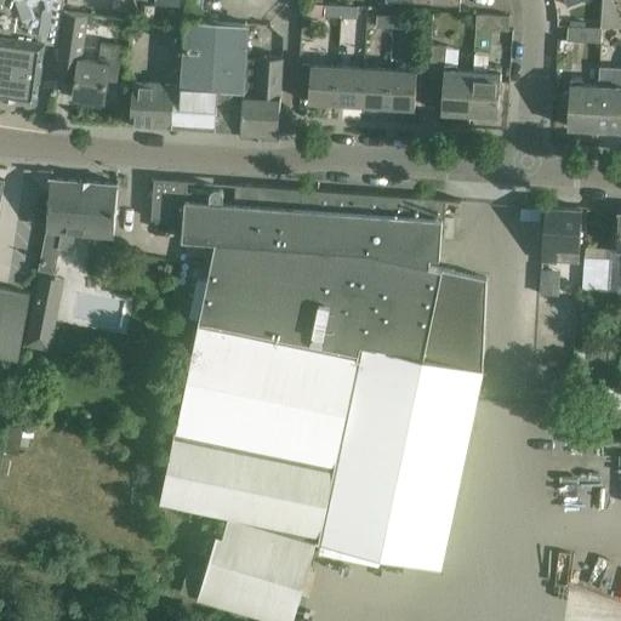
[(0,0),(0,96),(36,102),(45,41),(44,41),(49,9),(45,0),(0,0)]
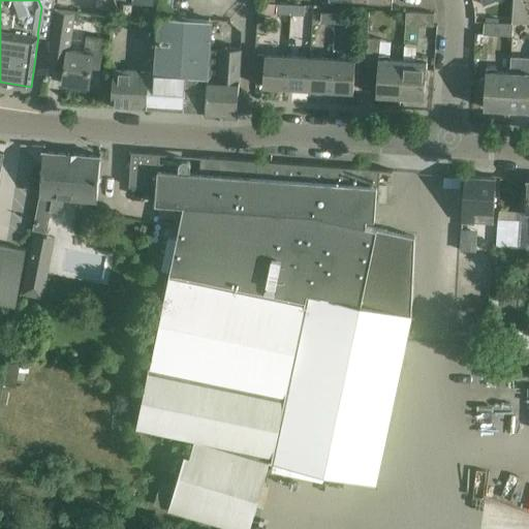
[(153,109),(206,113),(210,52),(212,21),(172,19),(173,0),(160,0),(156,72),(155,72),(153,109)]
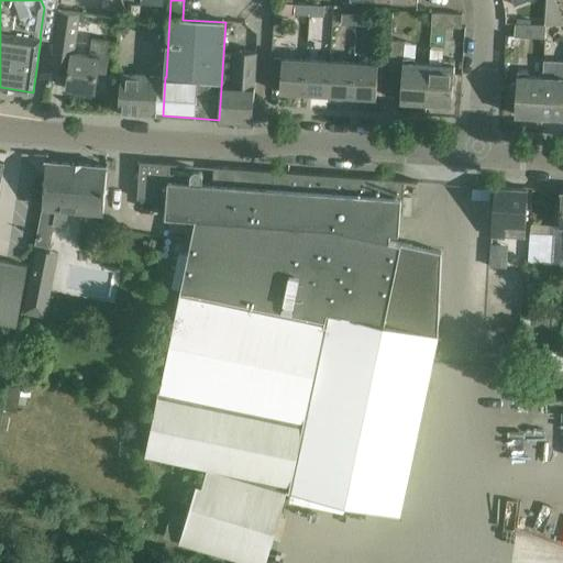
[(294,14),(309,15),(309,6),(295,4),(295,10),(294,14)]
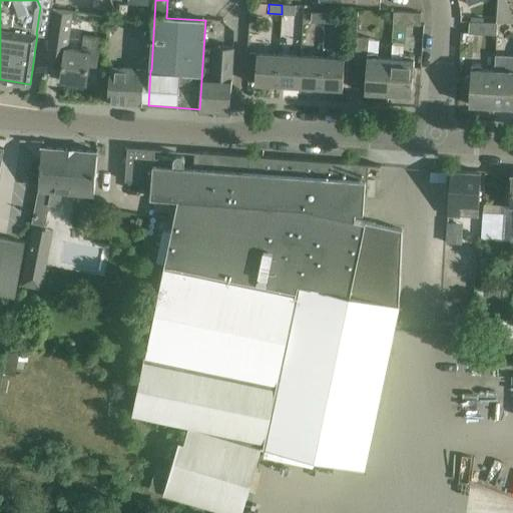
[(296,5),(282,5),(282,14),(295,15),(296,5)]
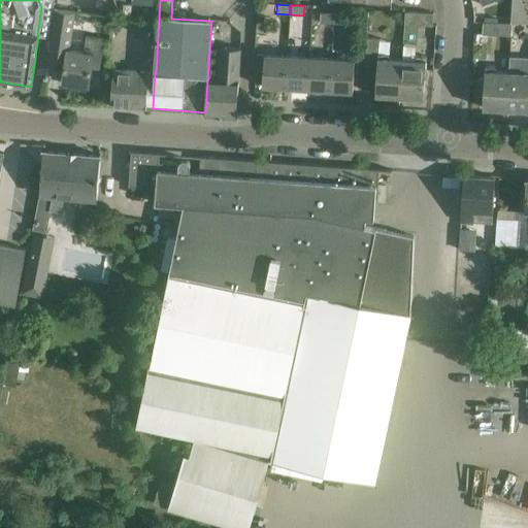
[(58,10),(50,65),(64,67),(62,83),(66,83),(66,85),(76,87),(76,85),(89,87),(91,68),(99,69),(101,54),(100,54),(102,38),(87,35),(84,51),(68,48),(73,12),(58,10)]
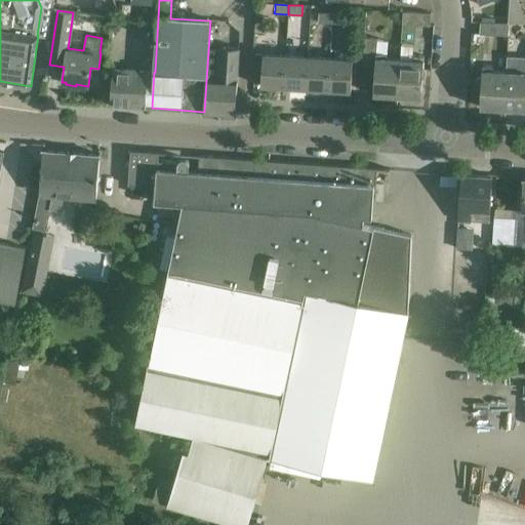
[(432,13),(403,11),(402,24),(430,27),(432,13)]
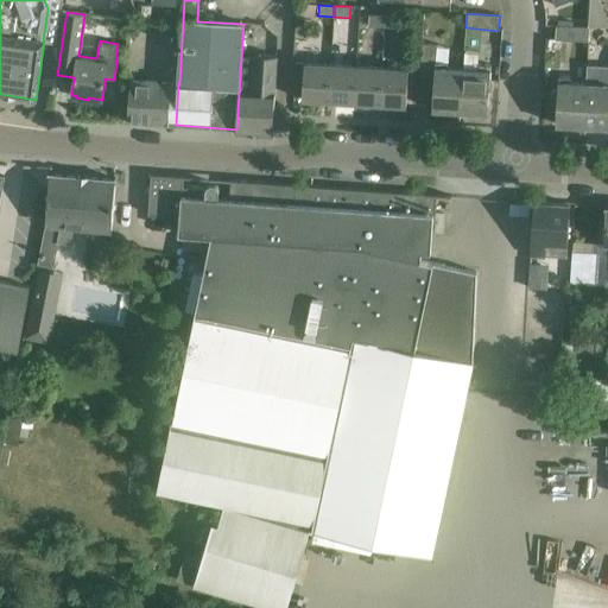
[(385,27),(385,16),(369,14),(368,26),(385,27)]
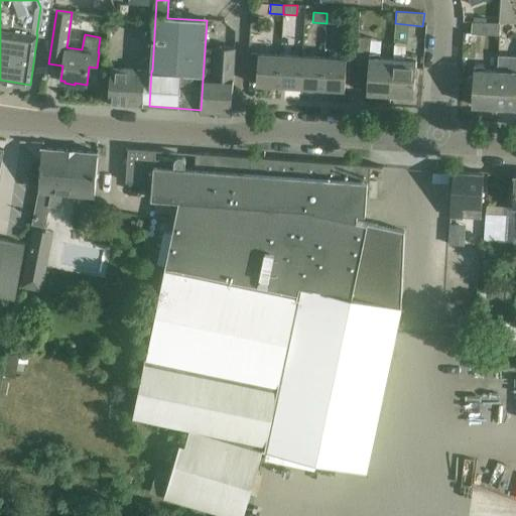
[(341,14),(327,13),(327,23),(340,24),(341,14)]
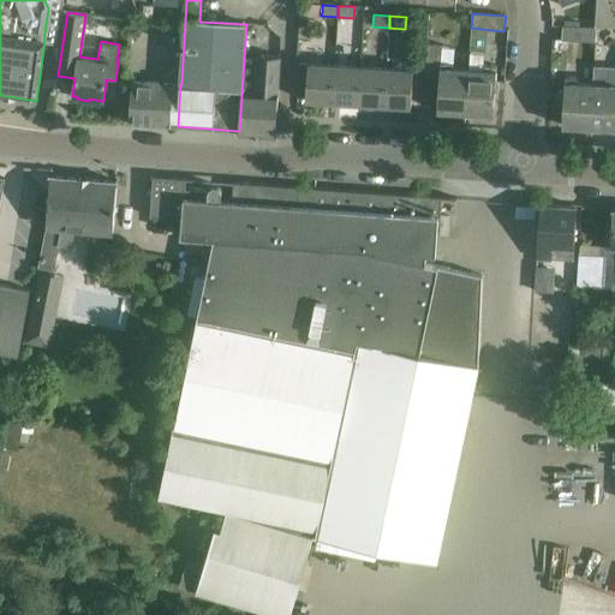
[(130,22),(119,19),(118,27),(120,30),(129,33),(130,22)]
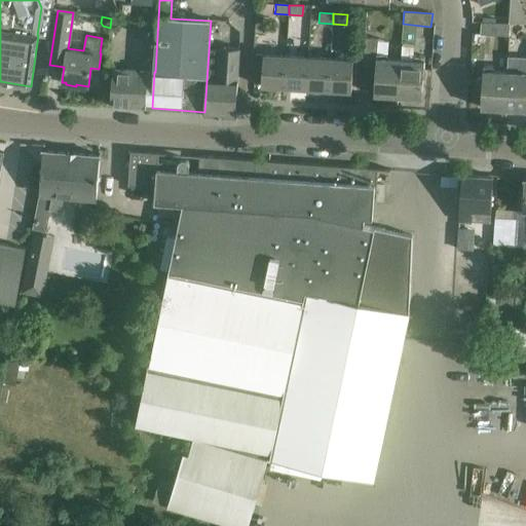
[(481,35),(500,36),(509,36),(510,24),(501,23),(481,22),(481,35)]
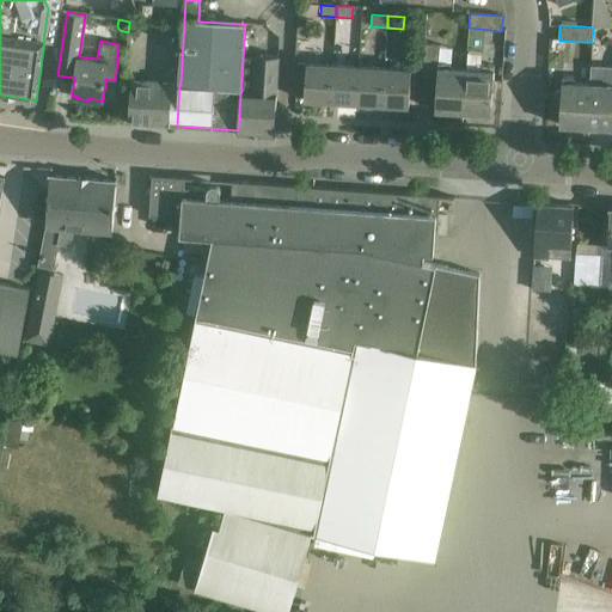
[(466,69),(451,69),(452,49),(440,48),(440,46),(426,44),(423,77),(438,78),(435,110),(463,112),(466,69)]
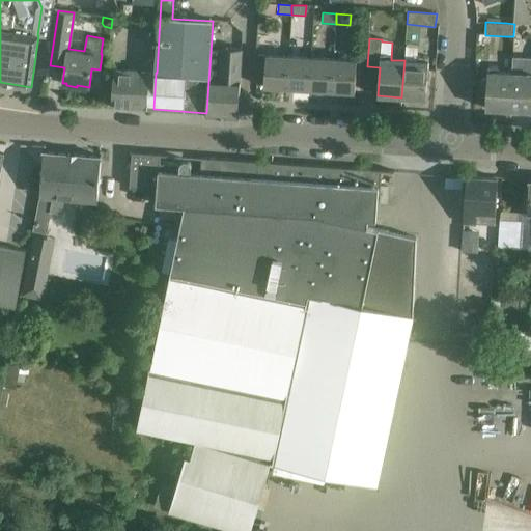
[(221,52),(211,52),(206,113),(238,115),(242,49),(221,48),(221,52)]
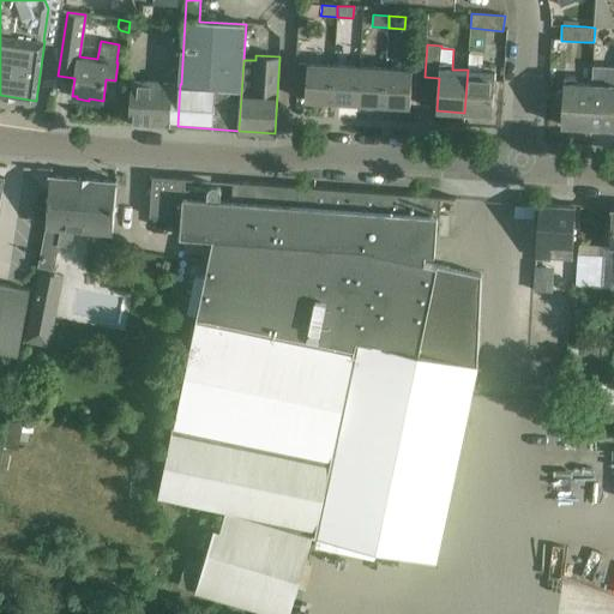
[(331,102),(333,65),(307,64),(306,77),(305,101),(331,102)]
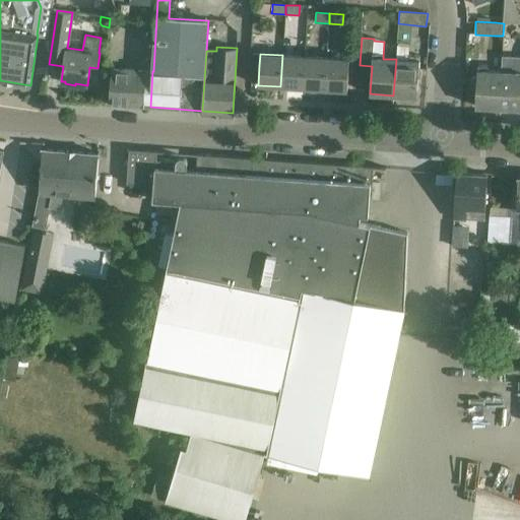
[(303,88),(305,57),(282,55),(280,86),(303,88)]
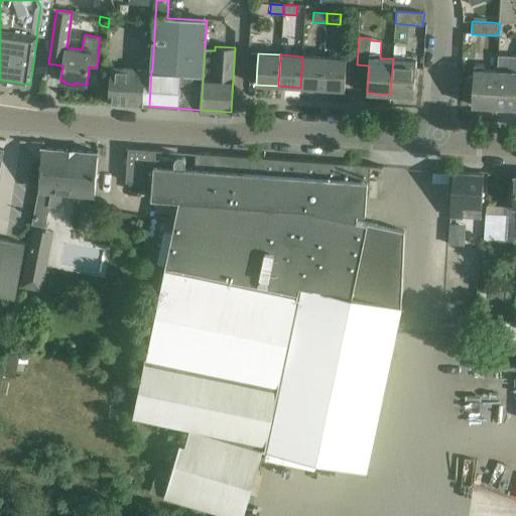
[(393,58),(390,95),(414,96),(416,55),(406,54),(405,59),(393,58)]
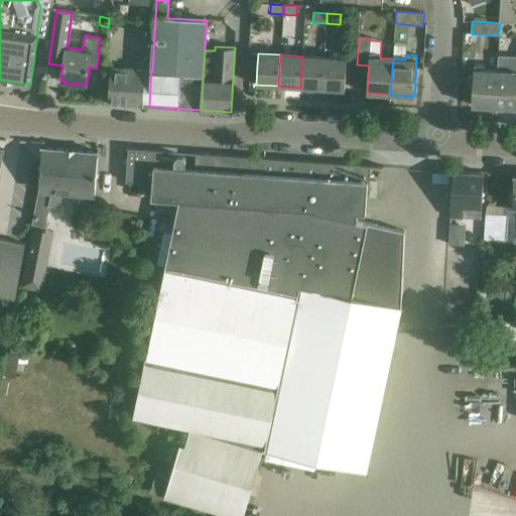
[(497,72),(495,107),(515,108),(515,56),(498,55),(497,72)]
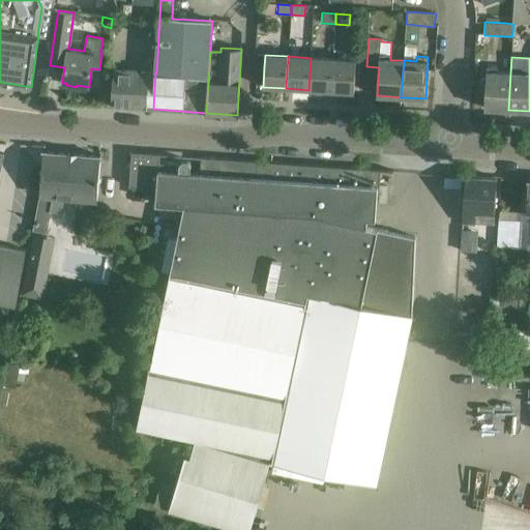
[(331,91),(332,59),(311,58),(308,90),(331,91)]
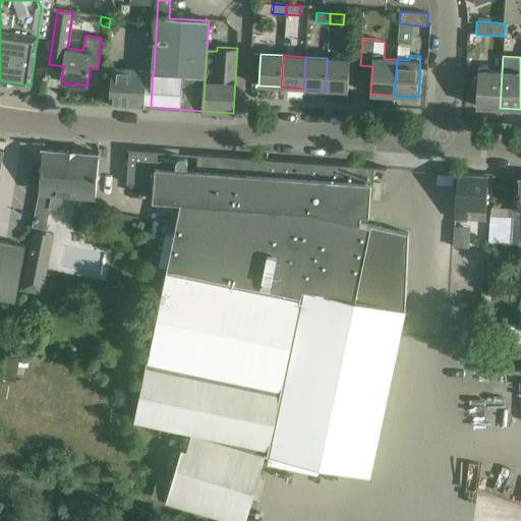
[(327,58),(326,90),(348,91),(350,59),(327,58)]
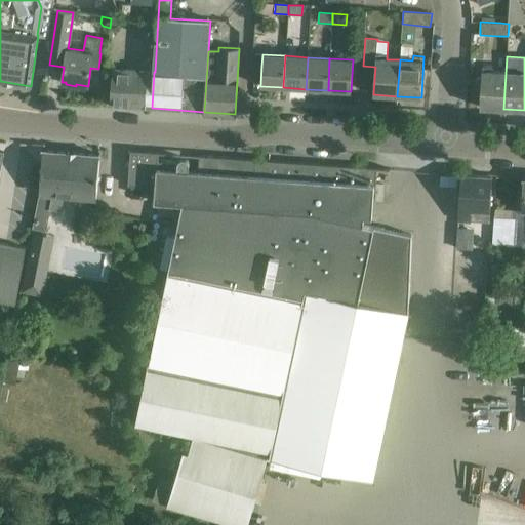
[(480,108),(503,109),(506,73),(493,72),(493,67),(482,66),(480,108)]
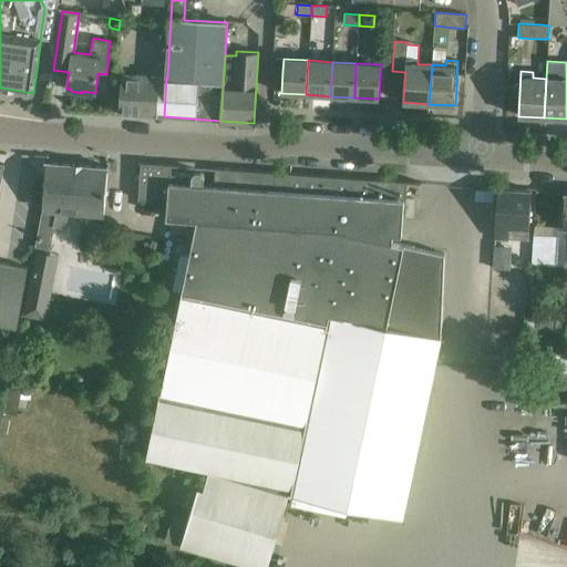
[(122,74),(121,92),(119,114),(164,116),(166,78),(154,76),(122,74)]
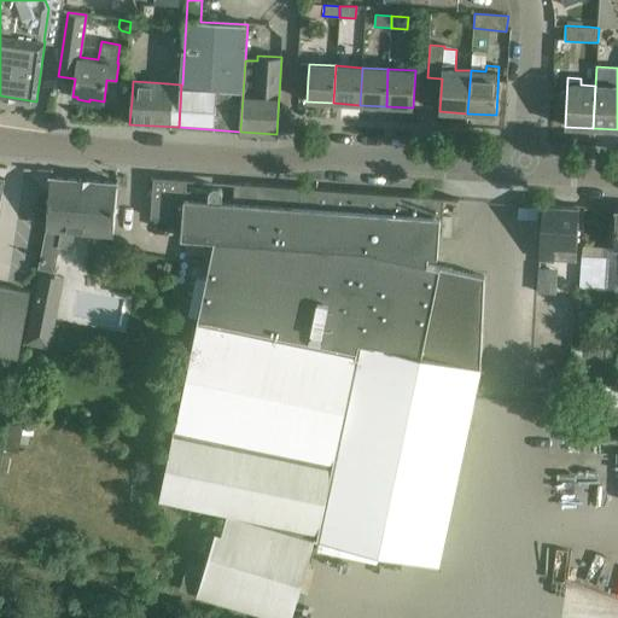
[(46,228),(39,269),(54,272),(59,245),(74,246),(76,231),(114,233),(116,207),(117,182),(51,178),(48,202),(46,228)]
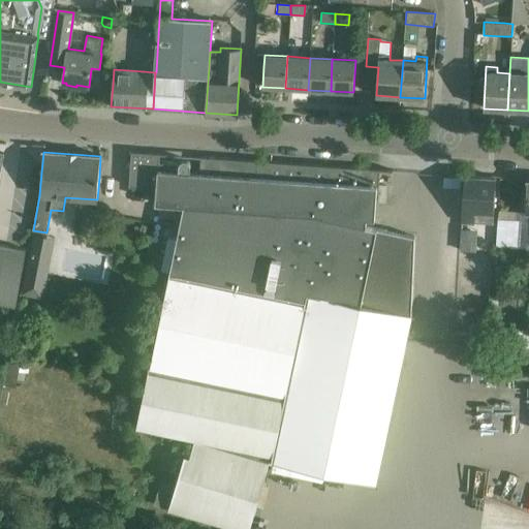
[(169,508),(225,525),(223,528),(237,528),(238,528),(239,528),(248,528),(269,461),(375,483),(412,314),(411,314),(415,237),(378,228),(366,226),(366,218),(374,219),(375,204),(377,205),(378,192),(380,172),(391,172),(391,175),(392,175),(393,170),(200,157),(199,174),(190,173),(190,165),(189,161),(185,160),(181,160),(179,164),(158,162),(159,155),(160,155),(160,154),(131,152),(129,186),(156,187),(155,204),(184,206),(139,423),(195,439),(190,457),(185,455),(169,508)]
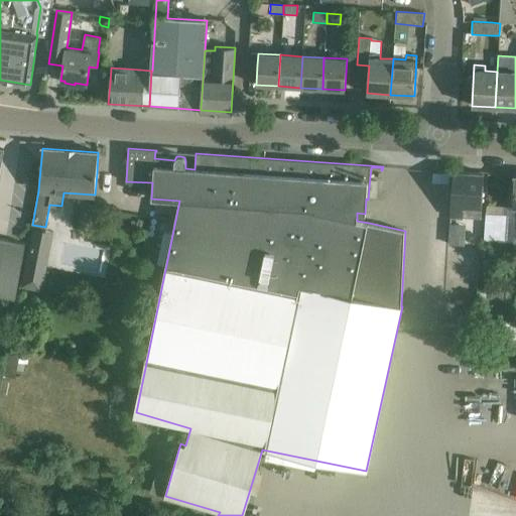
[(482,208),(483,194),(484,174),(454,172),(449,238),(462,239),(464,206),(482,208)]
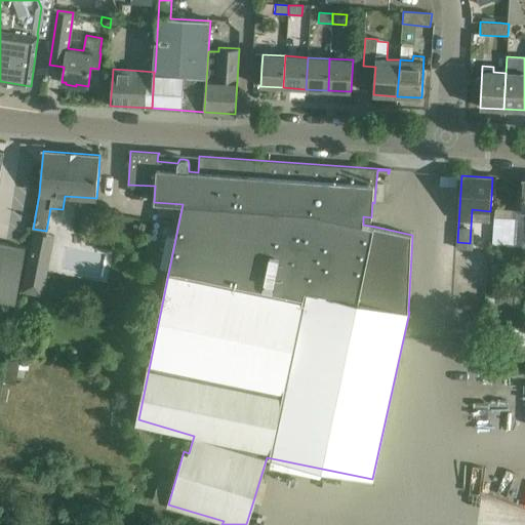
[(492,210),(491,247),(514,248),(515,211),(492,210)]
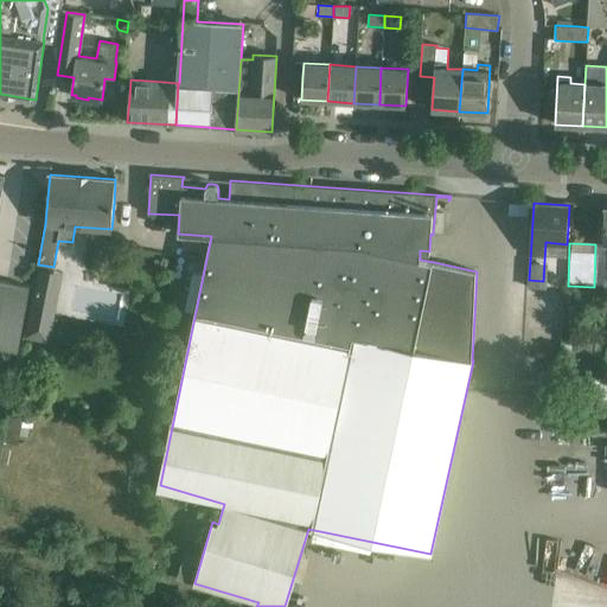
[(0,349),(14,352),(27,288),(0,282),(0,349)]
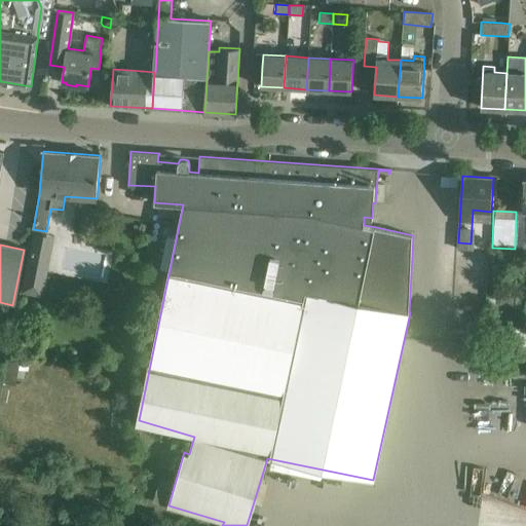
[(42,295),(45,275),(26,271),(22,291),(42,295)]
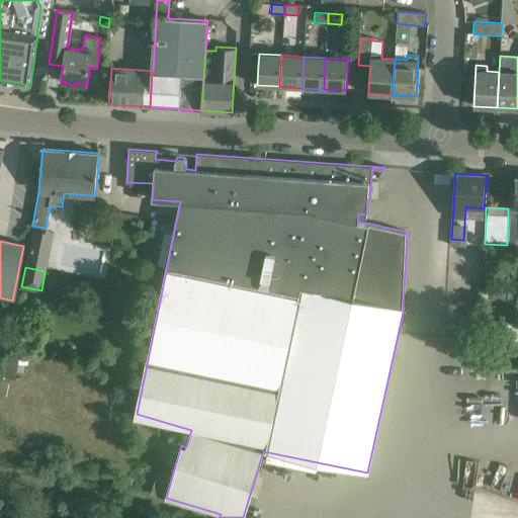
[(9,351),(3,377),(15,379),(21,354),(9,351)]
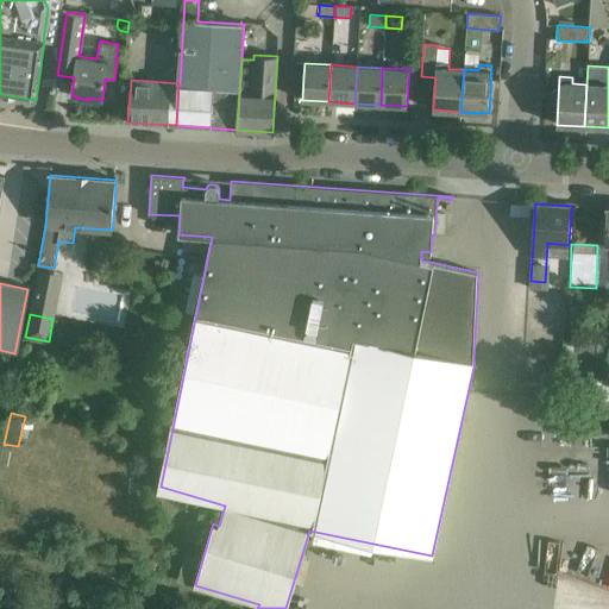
[(190,519),(183,539),(195,544),(202,523),(190,519)]
